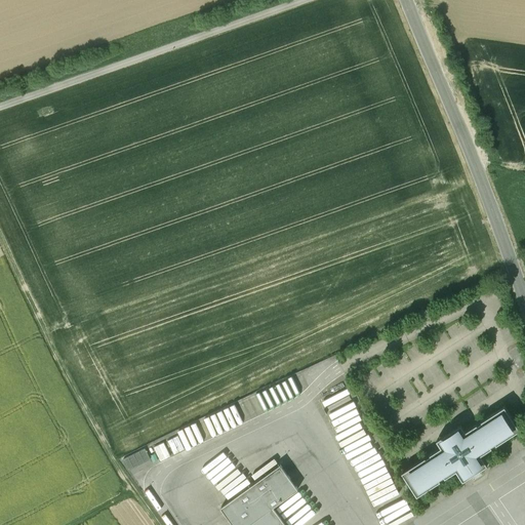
[(470,406),(485,398),(482,392),(467,401),(470,406)]
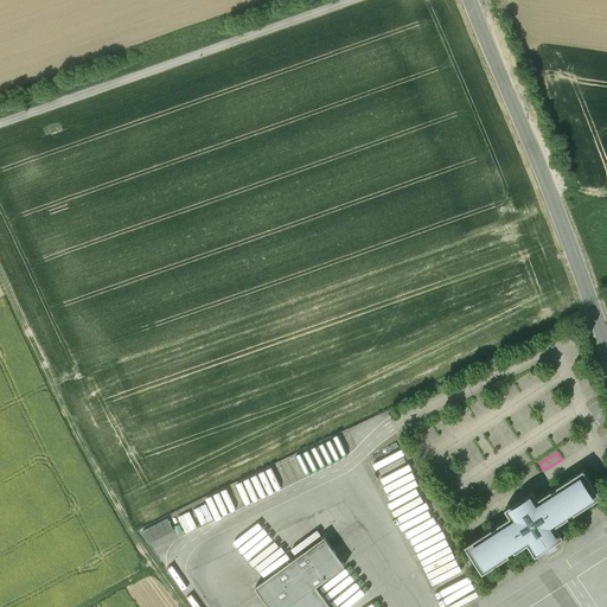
[(509,518),(464,548),(481,575),(526,545),(534,557),(562,538),(555,526),(600,498),(582,471),(537,499),(532,492),(503,510),(509,518)]
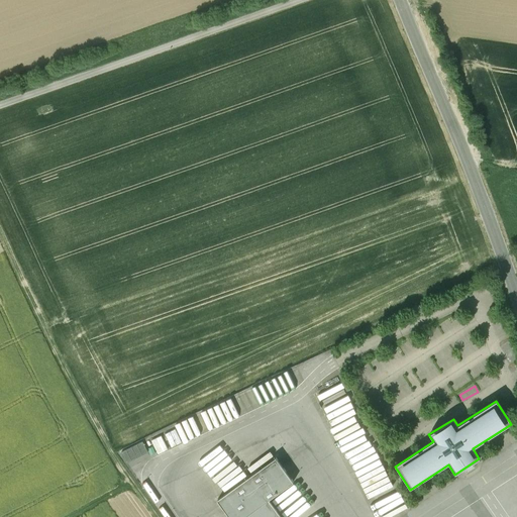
[(152,438),(159,452),(183,442),(178,432),(176,432),(175,429),(165,433),(152,438)]
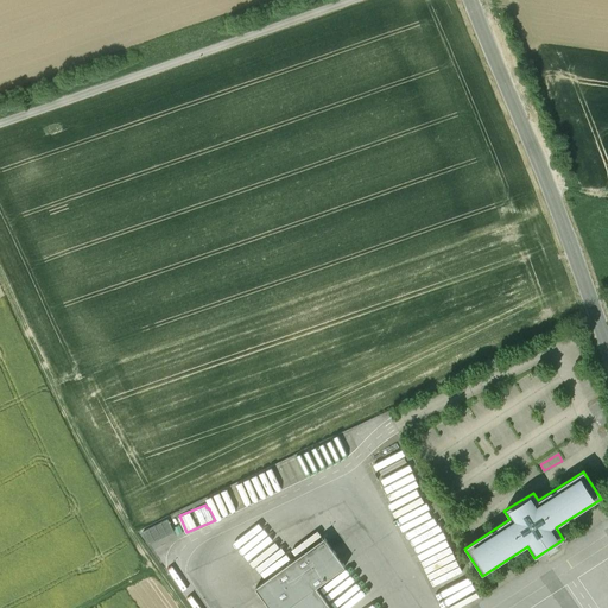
[(141,532),(149,545),(173,532),(168,519),(141,532)]
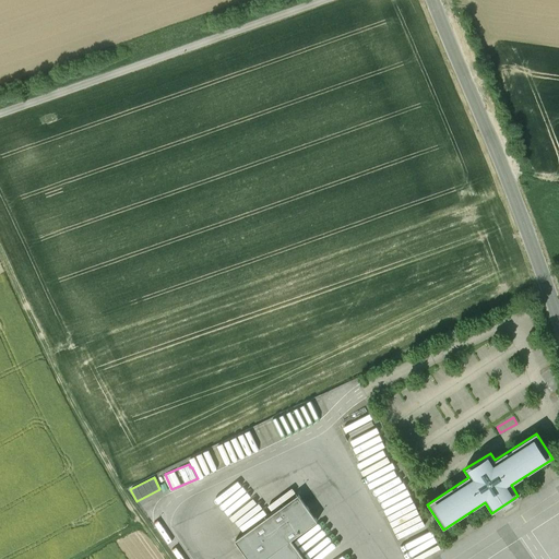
[(248,558),(302,558),(289,539),(316,521),(297,495),(235,539),(248,558)]
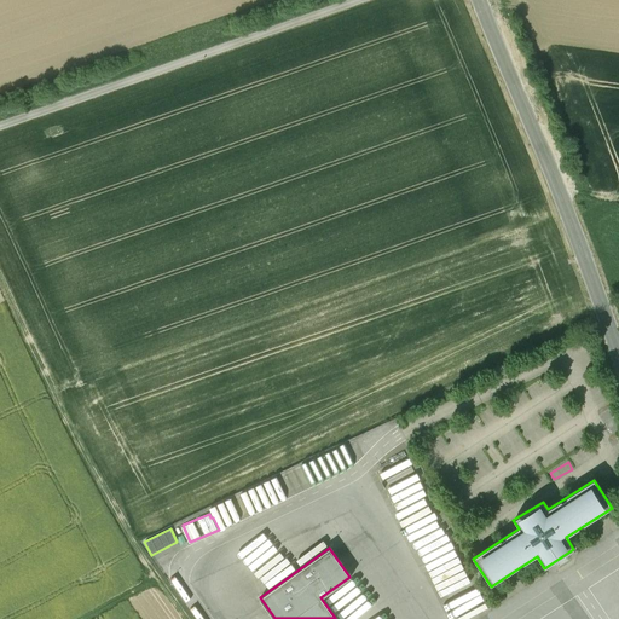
[(481,593),(455,611),(460,618),(467,618),(490,605),(481,593)]
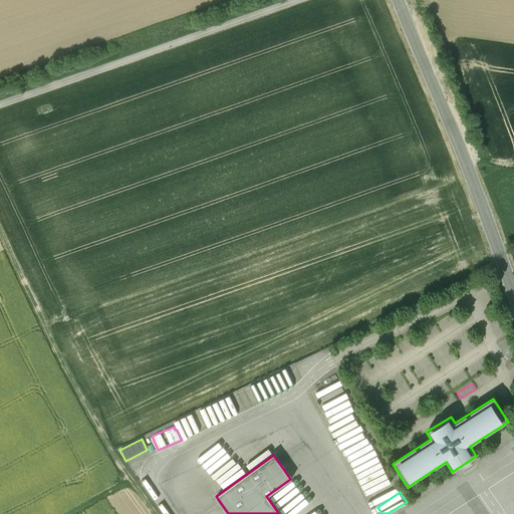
[(485,513),(476,497),(452,510),(454,513),(485,513)]
